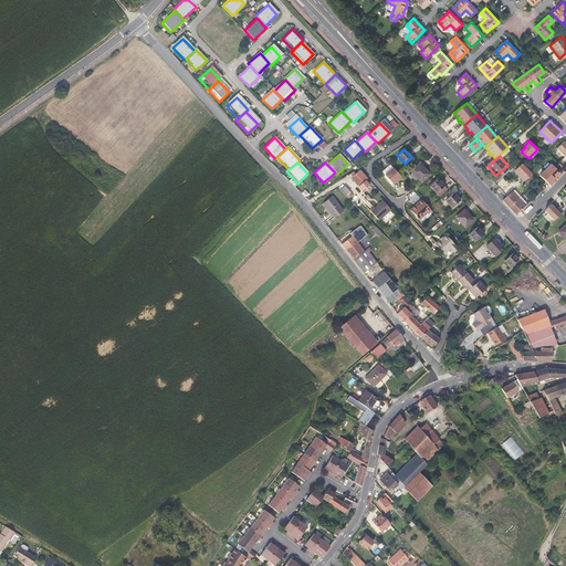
[(422,184),(431,175),(421,164),(412,171),(416,175),(412,178),(418,185),(421,182),(422,184)]
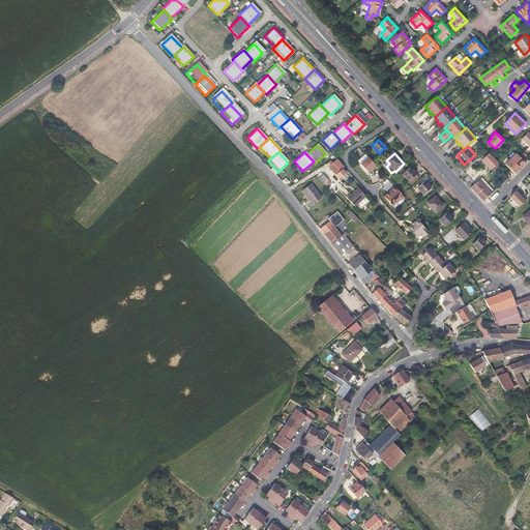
[(482,159),(492,169),(498,163),(489,153),(482,159)]
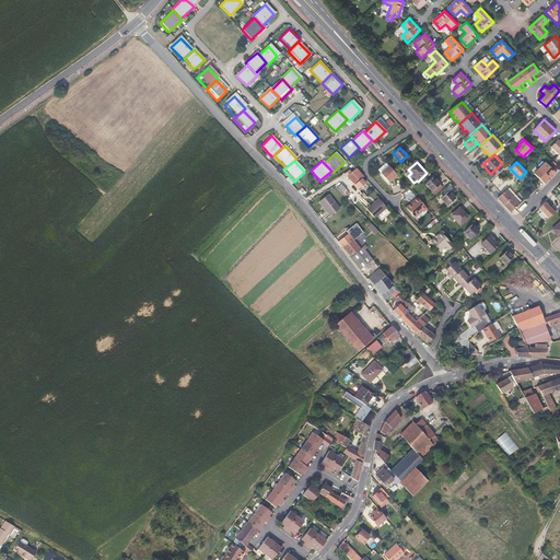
[(556,173),(545,162),(534,173),(545,184),(556,173)]
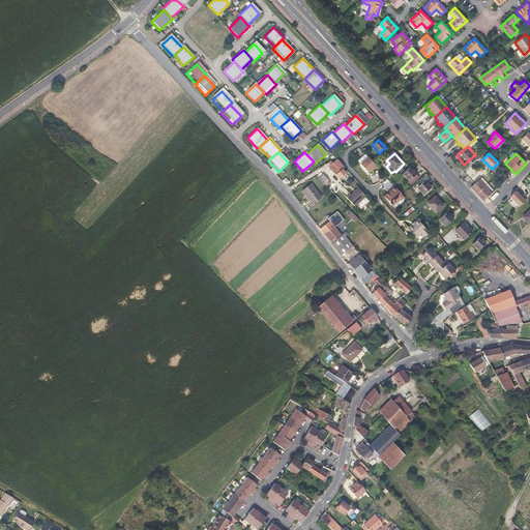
[(378,168),(369,157),(360,165),(367,173),(373,169),(374,170),(378,168)]
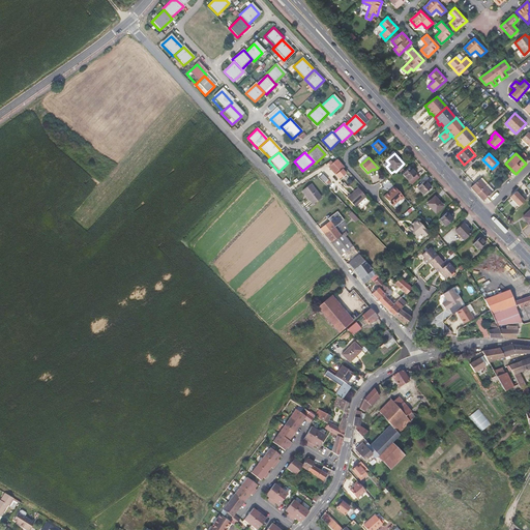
[(472,157),(465,164),(468,167),(474,162),(472,157)]
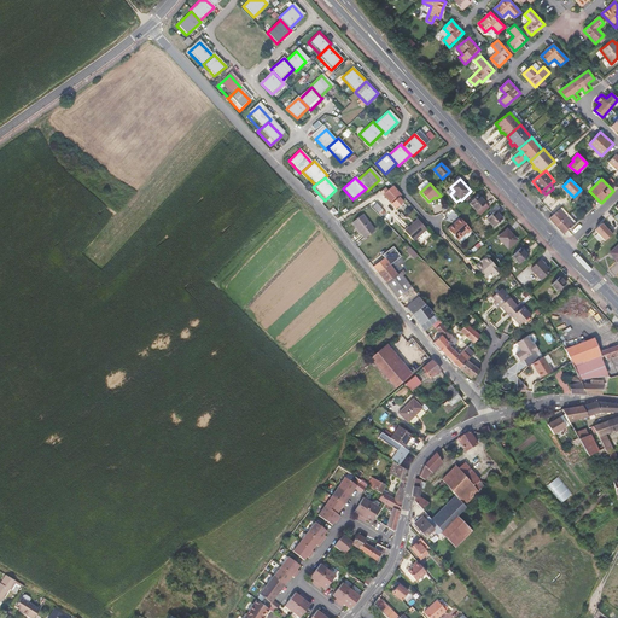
[(402,202),(398,197),(402,194),(394,186),(389,190),(386,187),(380,192),(383,194),(396,208),(402,202)]
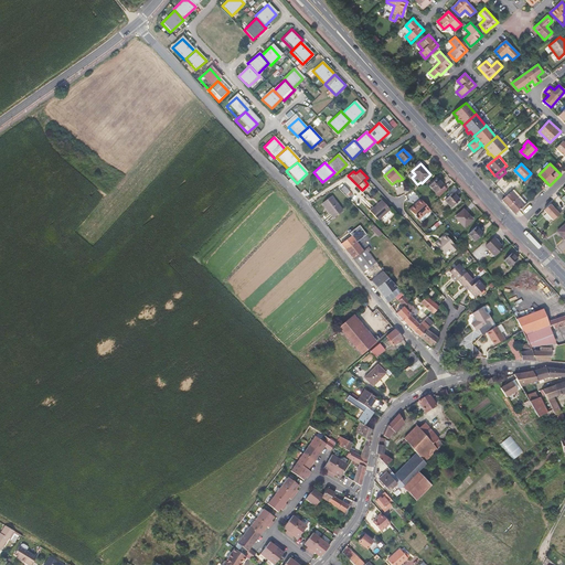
[(436,179),(428,185),(439,198),(446,191),(436,179)]
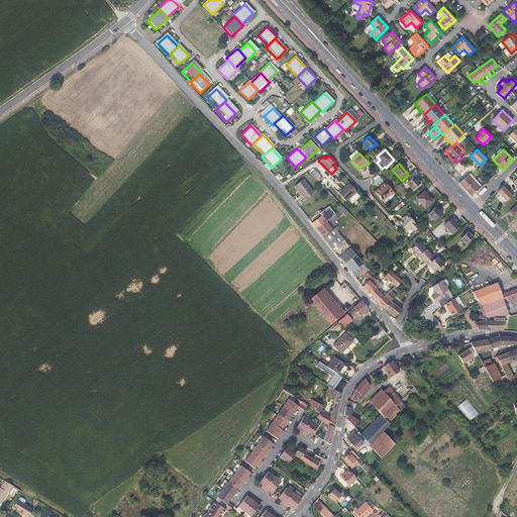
[(473,196),(481,189),(469,176),(460,183),(473,196)]
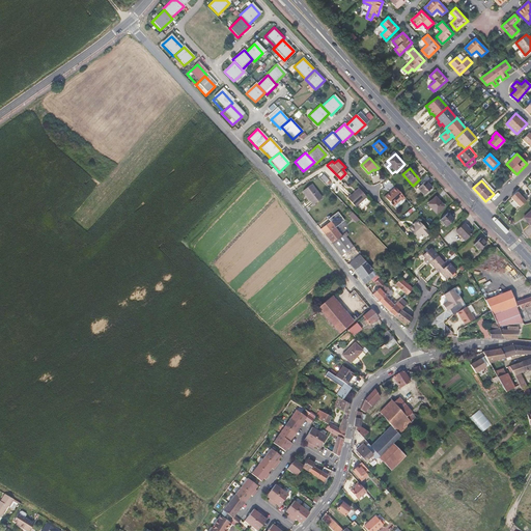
[(313,204),(323,197),(312,184),(303,191),(313,204)]
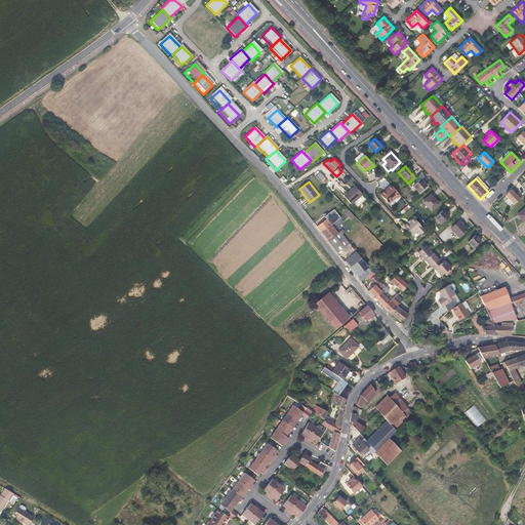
[(418,195),(426,188),(419,182),(411,188),(418,195)]
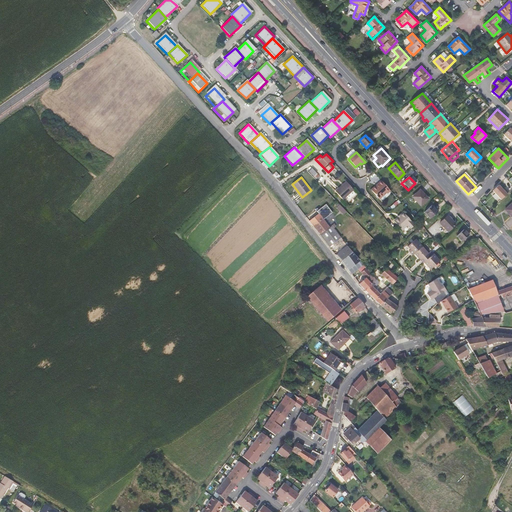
[(379,184),(380,185),(372,192),(379,200),(387,192),(389,193),(391,191),(382,181),(379,184)]
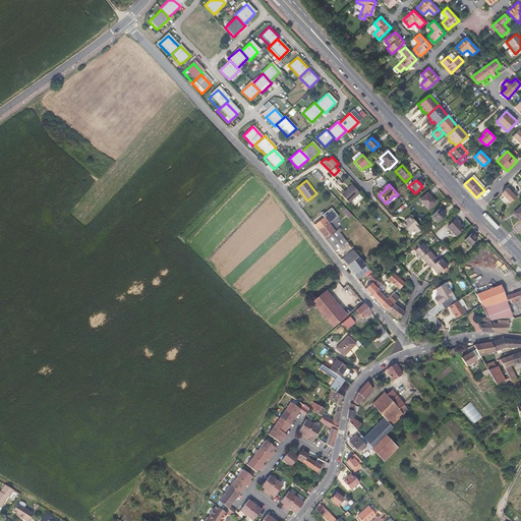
[(358,193),(351,185),(340,194),(348,204),(358,193)]
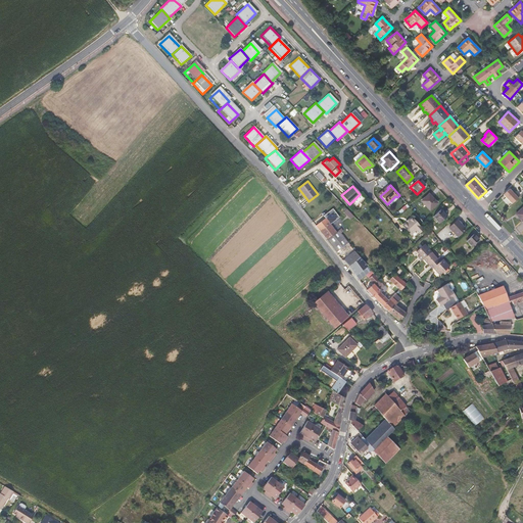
[(379,195),(380,196),(388,189),(387,188),(379,195)]
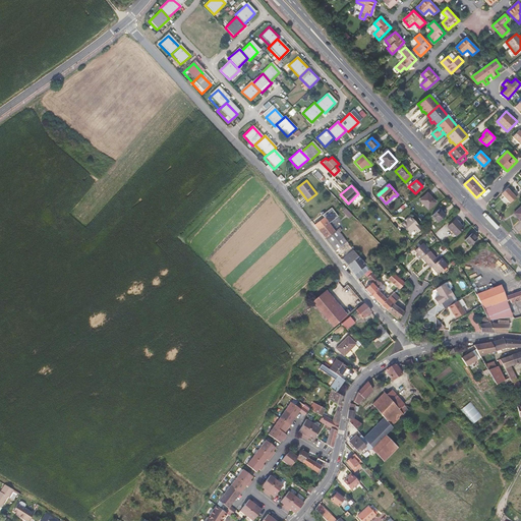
[(511,192),(507,188),(502,194),(510,203),(517,196),(515,193),(514,194),(511,192)]
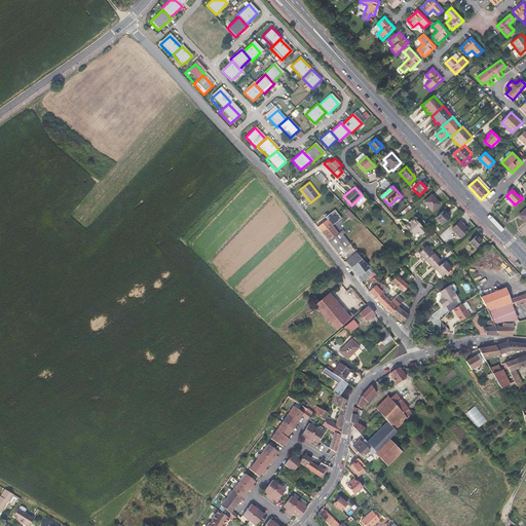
[(440,204),(431,195),(423,202),(431,212),(440,204)]
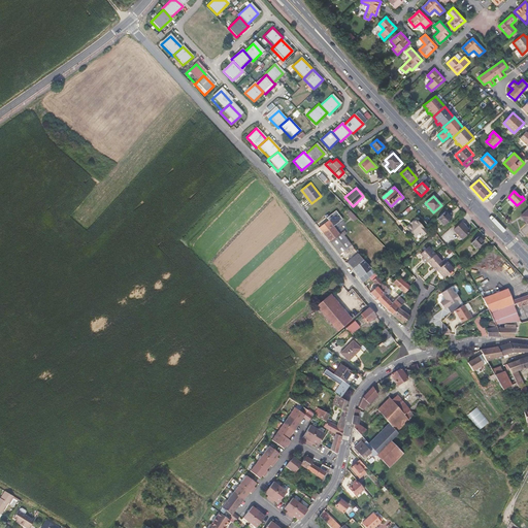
[(357,219),(350,210),(347,213),(354,222),(357,219)]
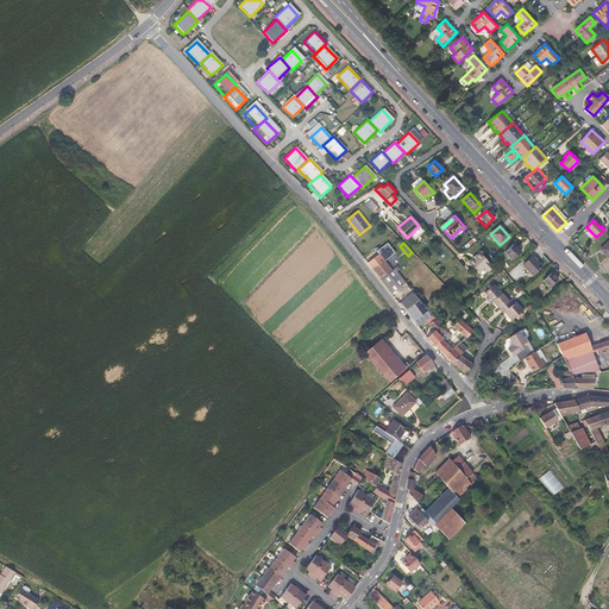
[(522,252),(516,244),(507,252),(514,261),(522,252)]
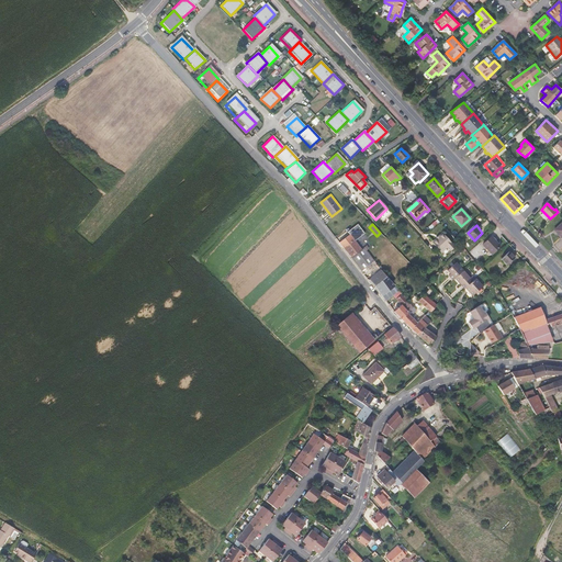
[(450,250),(454,246),(442,233),(433,243),(441,253),(447,247),(450,250)]
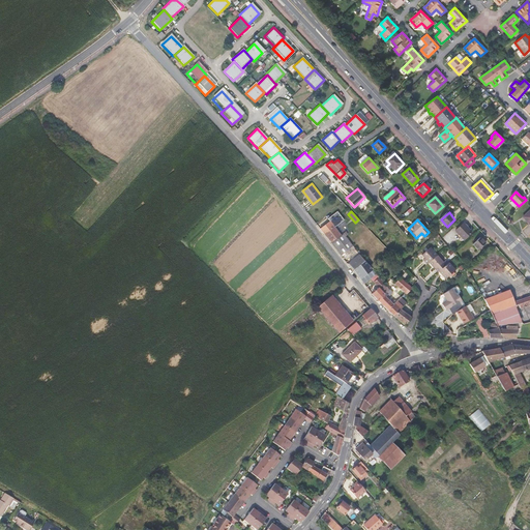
[(331,243),(341,235),(330,222),(320,229),(331,243)]
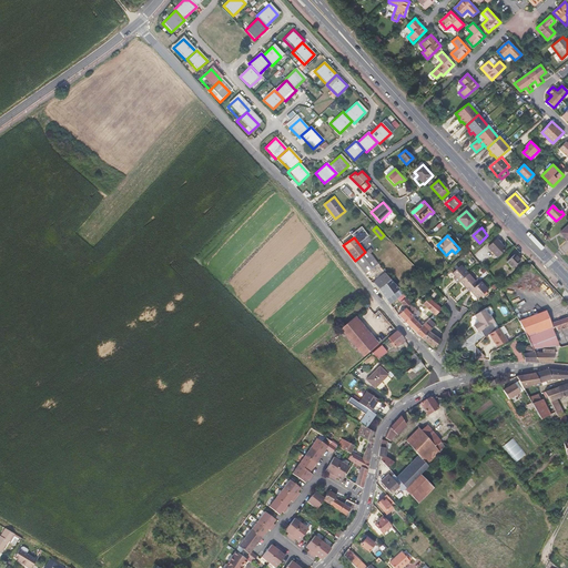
[(488,247),(496,257),(505,250),(496,241),(488,247)]
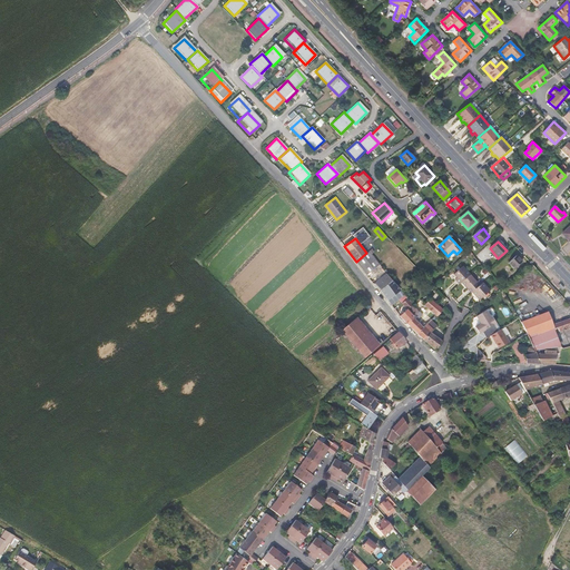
[(356,262),(364,271),(376,261),(370,251),(366,253),(356,262)]
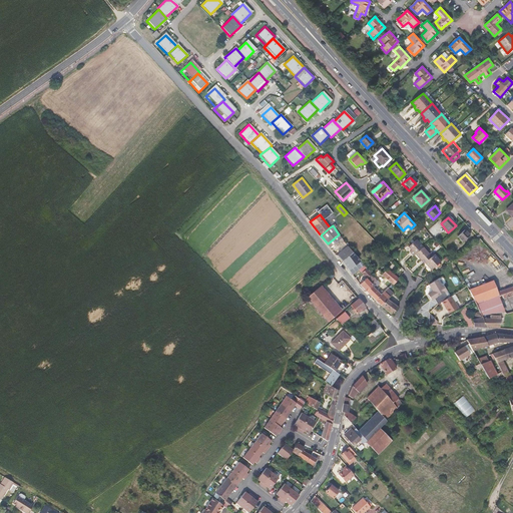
[(458,237),(464,243),(471,237),(465,230),(458,237)]
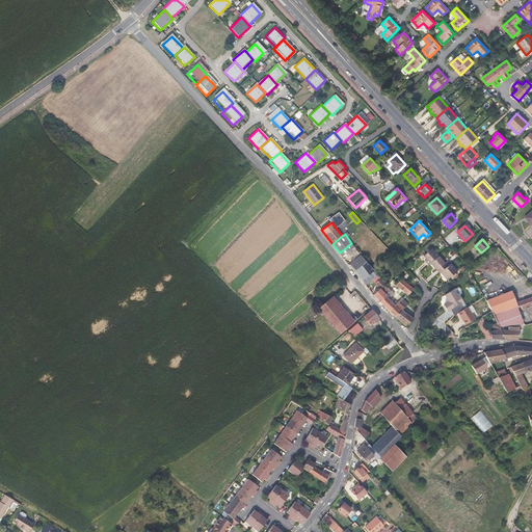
[(437,256),(439,255),(431,247),(423,255),(426,258),(424,259),(428,264),(430,262),(437,256)]
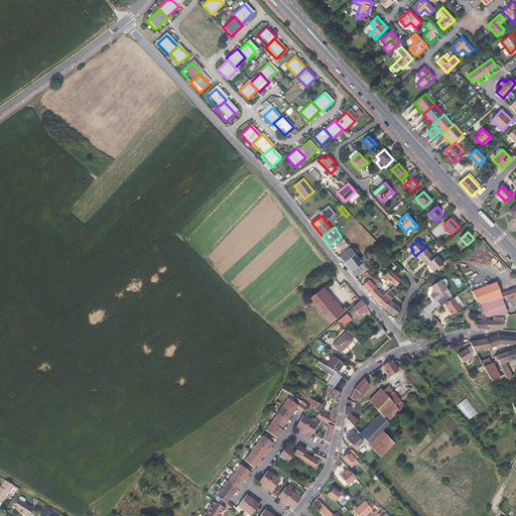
[(367,267),(350,248),(339,256),(354,276),(361,271),(367,267)]
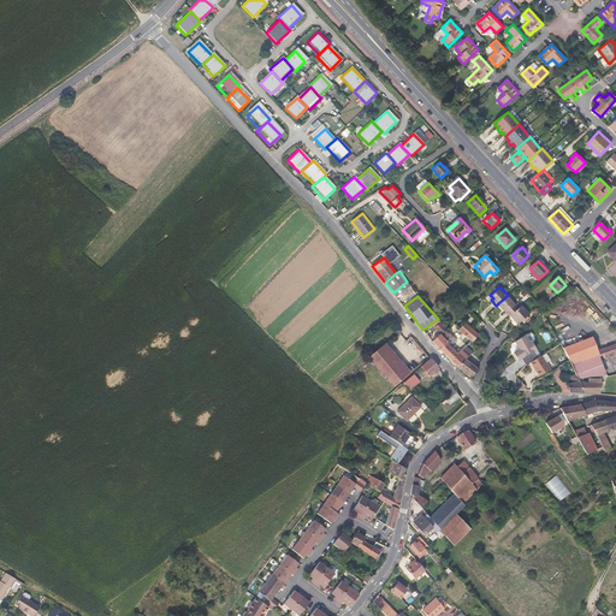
[(509,314),(517,308),(507,296),(498,303),(509,315),(509,314)]
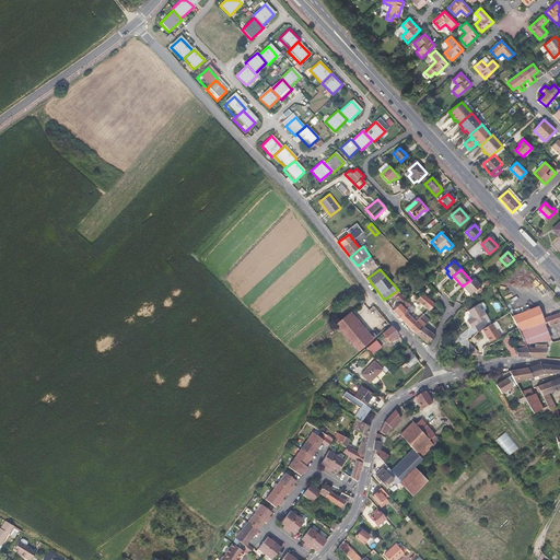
[(470,294),(481,286),(474,277),(470,280),(463,286),(470,294)]
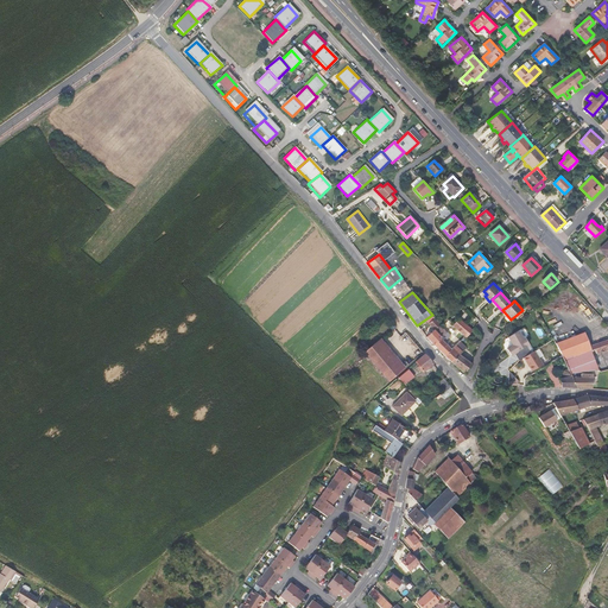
[(425,320),(430,324),(436,320),(432,315),(425,320)]
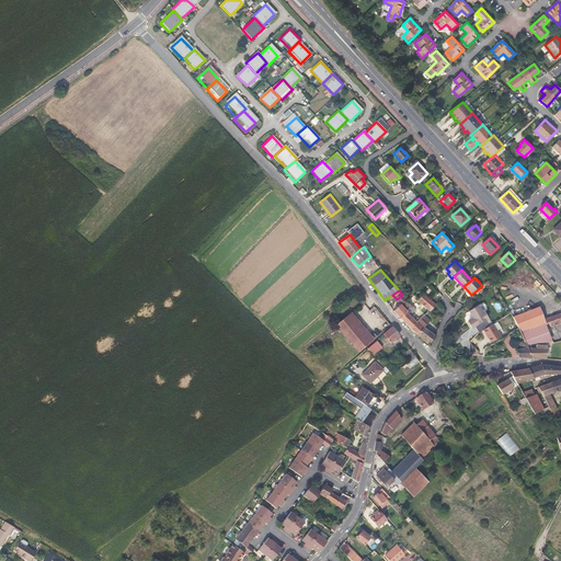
[(418,301),(430,311),(436,305),(423,294),(418,301)]
